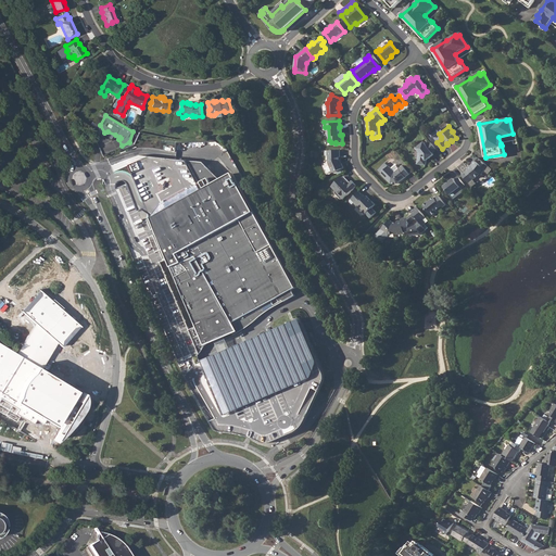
[(437,149),(431,142),(427,146),(424,142),(417,148),(419,151),(417,164),(426,165),(427,161),(426,160),(429,158),(429,159),(433,154),(432,152),(437,149)]
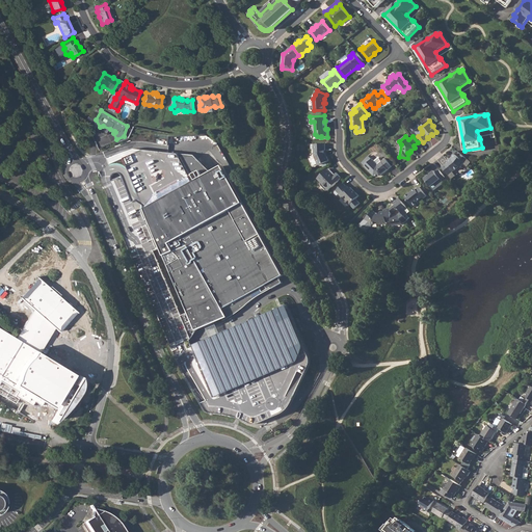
[(325,150),(325,143),(314,144),(314,156),(318,164),(320,165),(329,161),(327,157),(325,156),(324,154),(324,150),(325,150)]
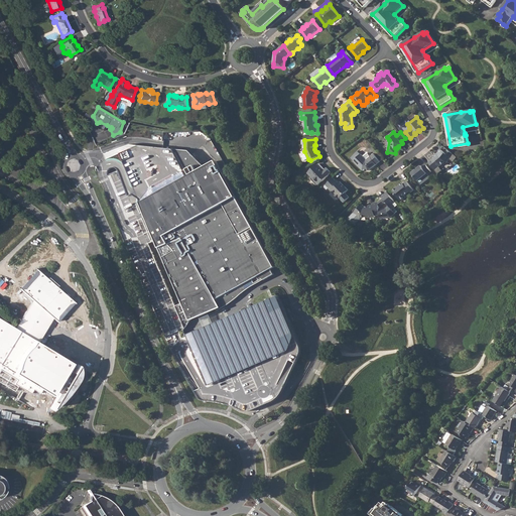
[(192,318),(194,315),(196,309),(214,301),(217,305),(220,310),(226,306),(234,301),(239,296),(243,293),(242,291),(263,279),(263,281),(274,275),(271,270),(274,268),(271,262),(265,250),(252,228),(246,218),(215,162),(187,177),(172,150),(137,145),(118,154),(125,167),(140,204),(159,249),(191,321),(192,318)]
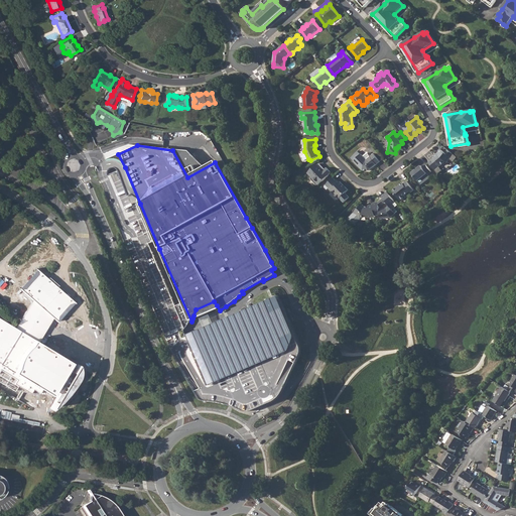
[(435,158),(432,160),(438,167),(441,165),(446,161),(447,162),(452,157),(440,149),(439,152),(439,153),(438,154),(437,153),(434,156),(435,158)]
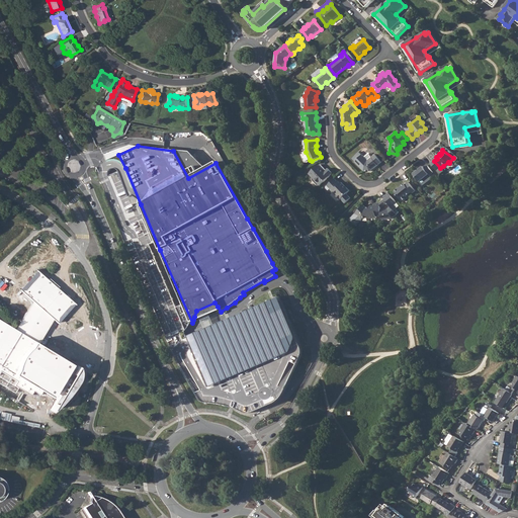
[(370,171),(381,162),(375,155),(368,160),(362,155),(355,162),(364,171),(366,171),(366,170),(368,171),(370,171)]
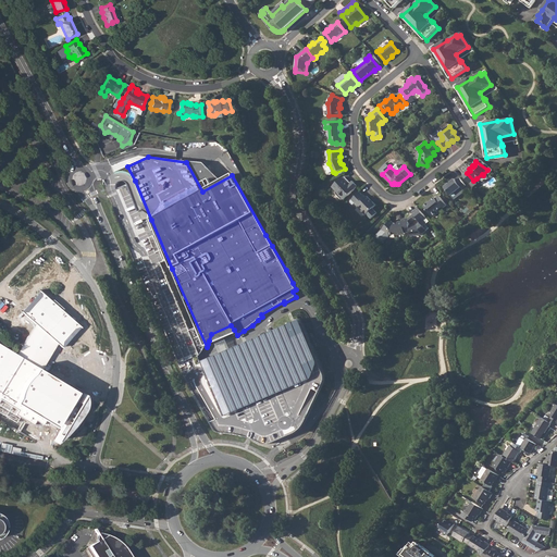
[(355,189),(358,186),(353,181),(350,184),(348,182),(349,181),(345,177),(339,180),(332,187),(336,192),(336,194),(342,199),(345,199),(355,189)]
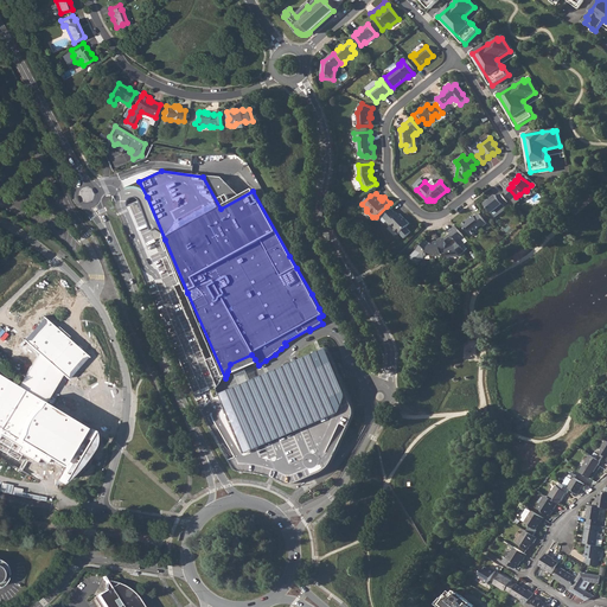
[(508,202),(502,193),(497,197),(496,195),(485,204),(492,212),(503,204),(504,205),(508,202)]
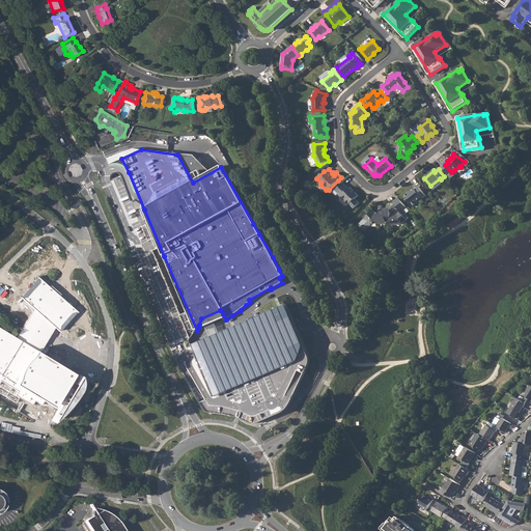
[(346,186),(338,194),(341,197),(342,196),(345,199),(345,201),(348,204),(350,204),(359,196),(356,193),(355,193),(353,191),(354,191),(351,187),(348,188),(346,186)]
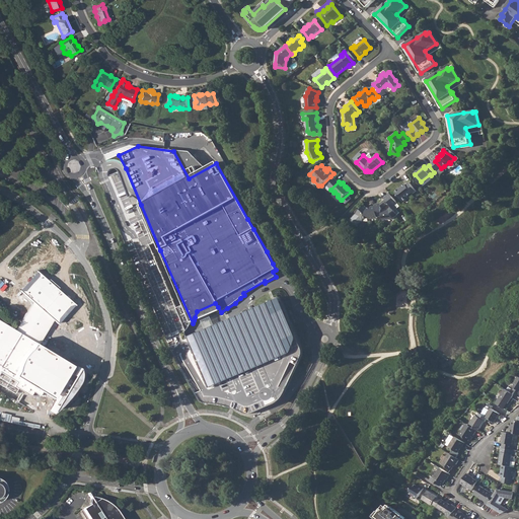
[(417,192),(410,182),(404,187),(402,187),(395,192),(402,202),(404,202),(409,200),(409,198),(408,197),(412,193),(413,195),(417,192)]
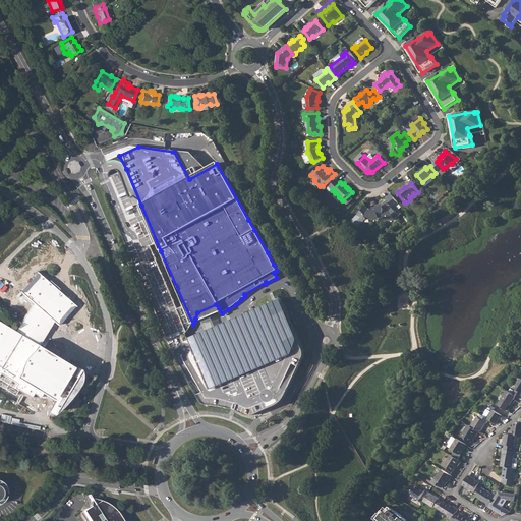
[(398,203),(393,195),(387,200),(394,209),(391,210),(384,211),(383,209),(384,209),(388,205),(386,201),(383,205),(378,205),(378,207),(379,217),(384,217),(385,221),(395,219),(400,216),(397,212),(399,210),(396,207),(395,205),(398,203)]
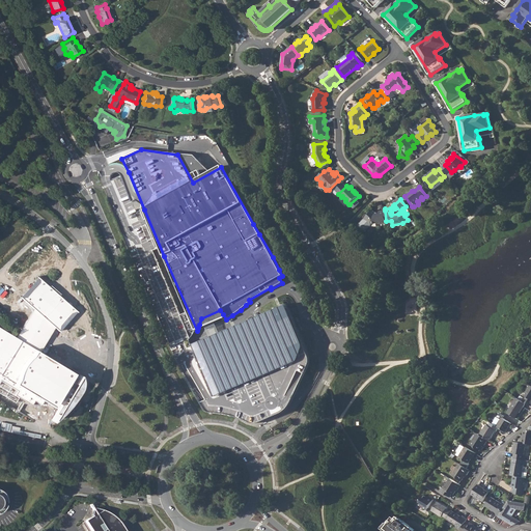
[(386,223),(385,211),(380,212),(380,213),(375,213),(373,211),(364,219),(371,225),(371,224),(376,223),(379,224),(386,223)]
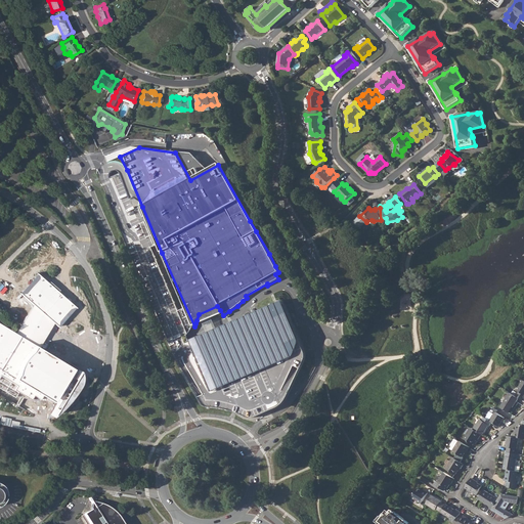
[(0,322),(0,383),(6,387),(4,389),(8,392),(13,394),(16,395),(24,397),(30,398),(35,399),(41,399),(45,399),(47,397),(51,400),(58,388),(64,391),(51,415),(57,409),(61,406),(64,402),(69,397),(73,391),(77,385),(79,381),(80,378),(80,373),(79,369),(74,377),(68,373),(72,366),(40,348),(53,322),(58,328),(76,307),(37,272),(20,293),(33,305),(15,333),(0,322)]
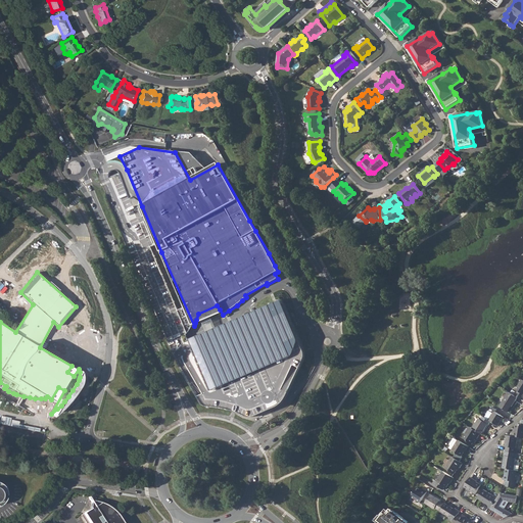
[(518,391),(515,395),(518,397),(522,400),(522,398),(522,380),(521,381),(519,380),(514,387),(516,388),(516,389),(518,391)]
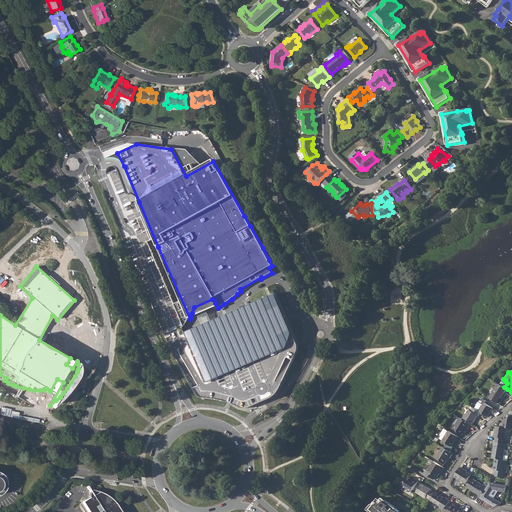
[(498,384),(490,398),(497,402),(500,397),(501,398),(507,389),(504,387),(498,384)]
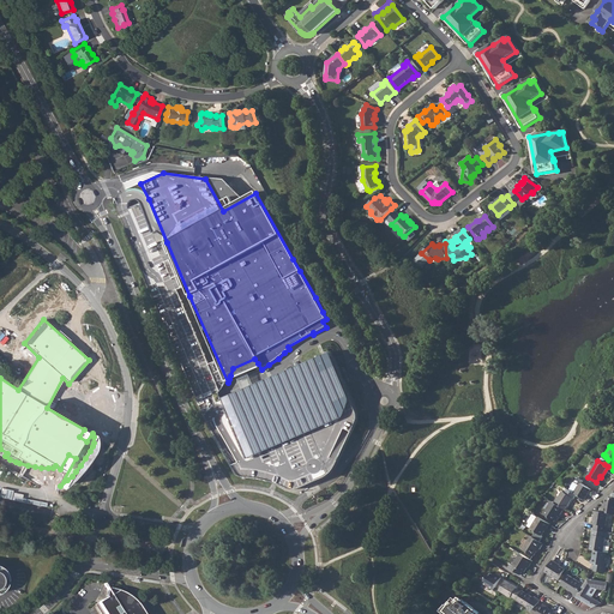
[(570,491),(576,494),(584,500),(590,489),(581,483),(578,487),(573,483),(570,491)]
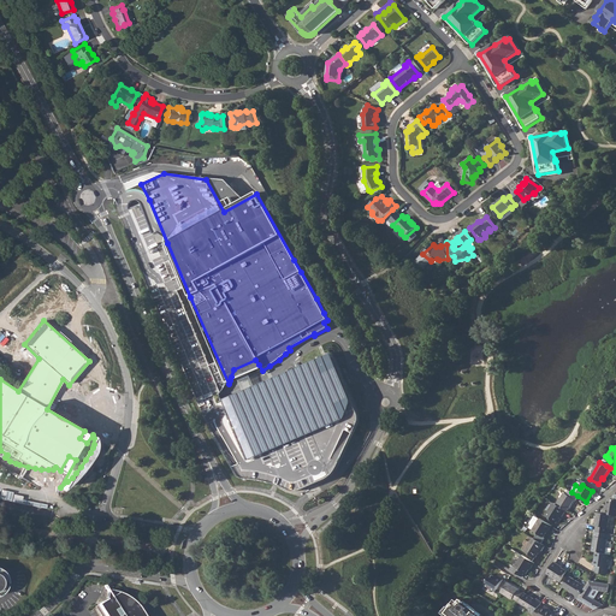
[(563,492),(556,504),(566,510),(567,511),(574,499),(575,499),(578,496),(572,492),(568,490),(566,493),(563,492)]
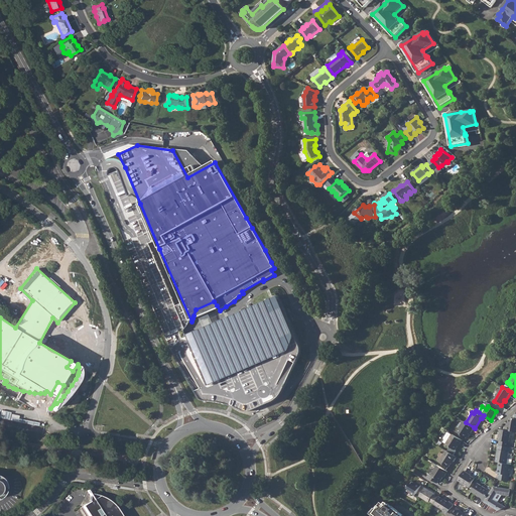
[(505,426),(504,430),(511,431),(515,432),(515,419),(510,418),(510,420),(509,420),(507,426),(505,426)]
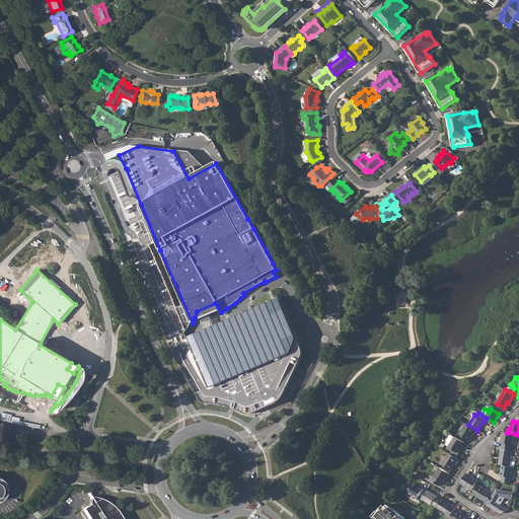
[(468,425),(466,424),(459,435),(468,440),(472,434),(473,435),(476,430),(468,425)]
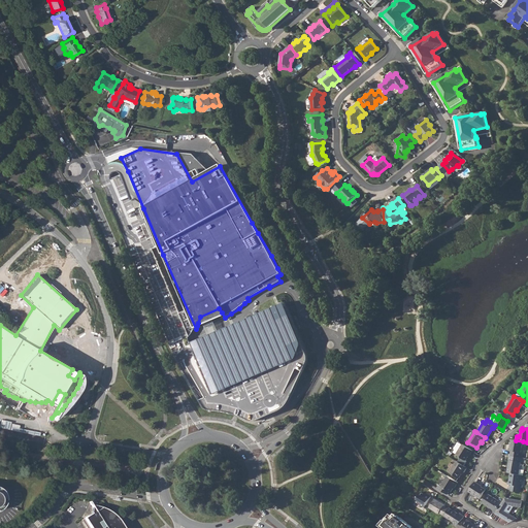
[(512,451),(510,456),(522,458),(522,453),(521,453),(523,441),(516,440),(512,439),(509,451),(512,451)]
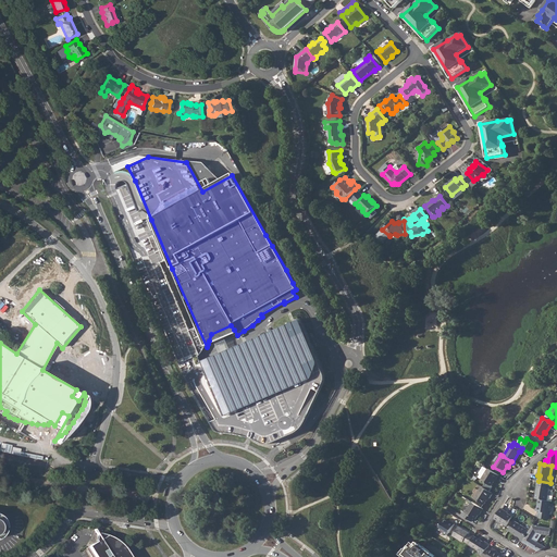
[(498,475),(489,469),(481,480),(491,486),(496,479),(498,475)]
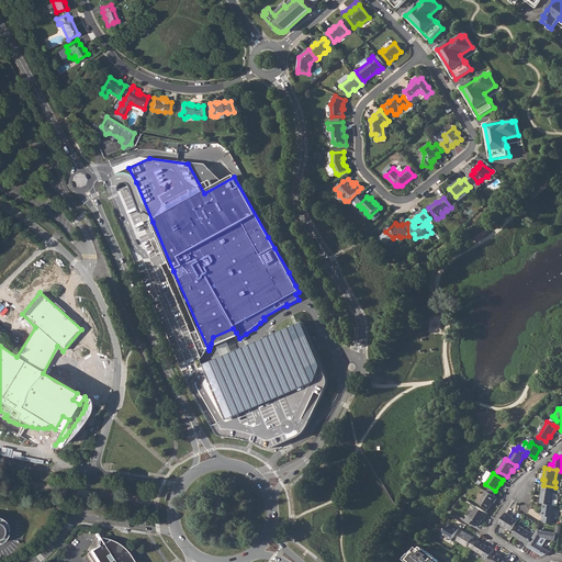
[(542,490),(539,503),(543,504),(552,505),(555,506),(557,506),(558,501),(552,499),(554,492),(558,493),(559,487),(555,487),(543,485),(542,485),(541,490),(542,490)]
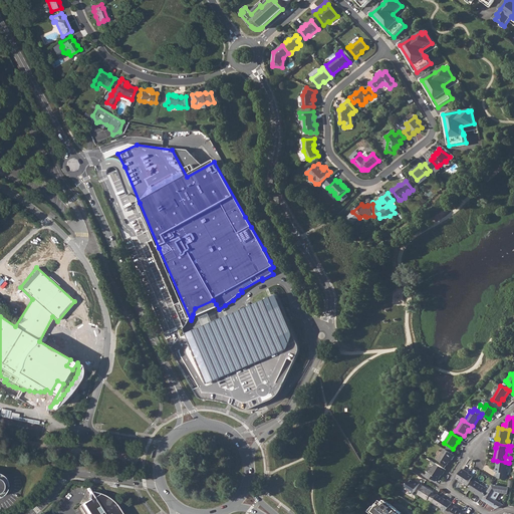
[(455,455),(445,449),(438,460),(446,466),(451,459),(452,460),(455,455)]
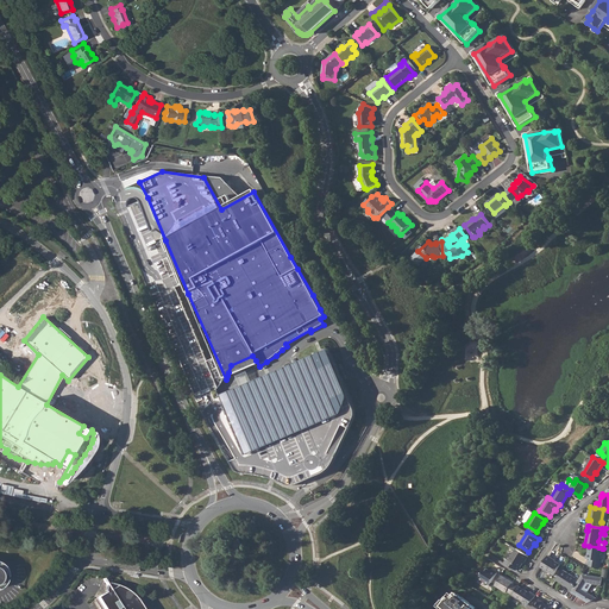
[(598,547),(589,546),(586,559),(590,560),(589,566),(600,569),(601,562),(600,562),(602,548),(598,547)]
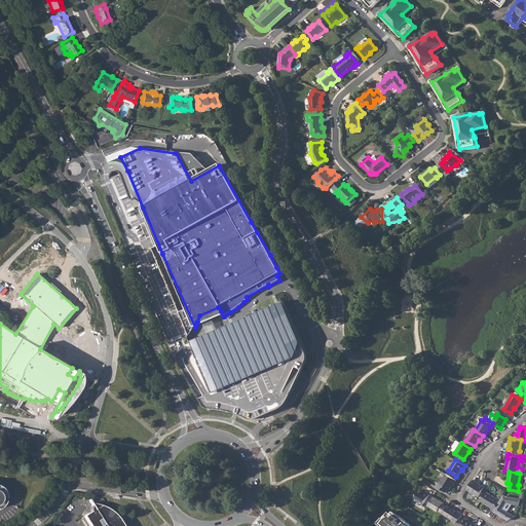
[(456,481),(446,474),(440,484),(438,483),(436,486),(446,492),(448,489),(449,490),(453,484),(454,484),(456,481)]
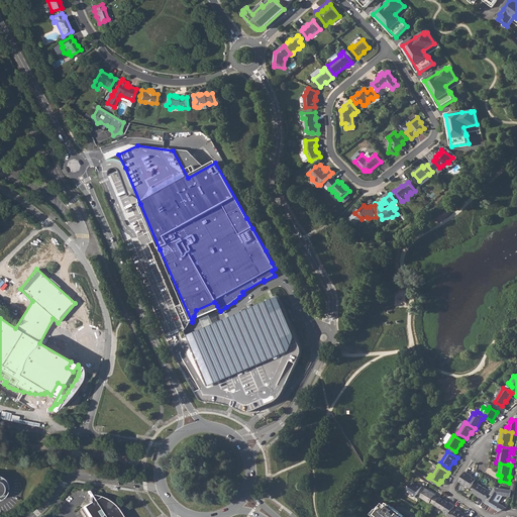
[(466,472),(459,481),(471,488),(477,479),(469,475),(469,474),(466,472)]
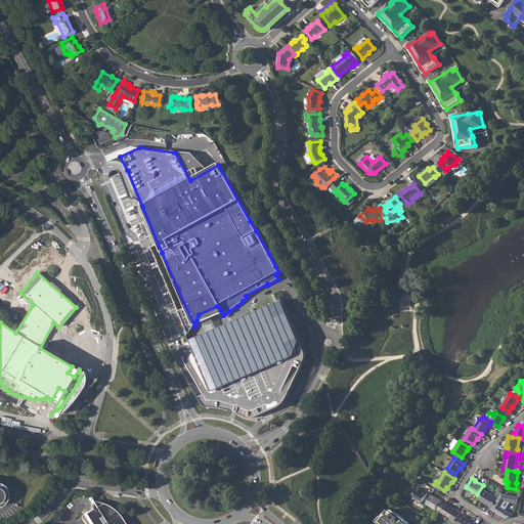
[(424,491),(419,488),(410,500),(415,503),(417,499),(422,503),(421,504),(424,507),(426,504),(431,495),(424,490),(424,491)]
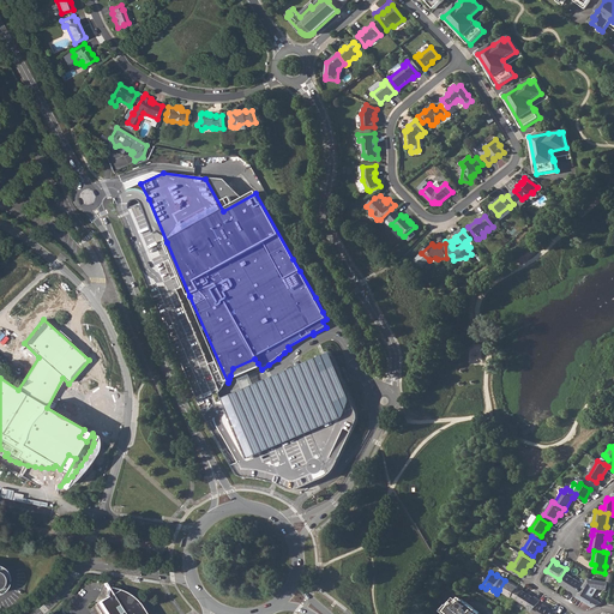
[(567,573),(560,584),(573,593),(573,595),(577,597),(585,585),(567,573)]
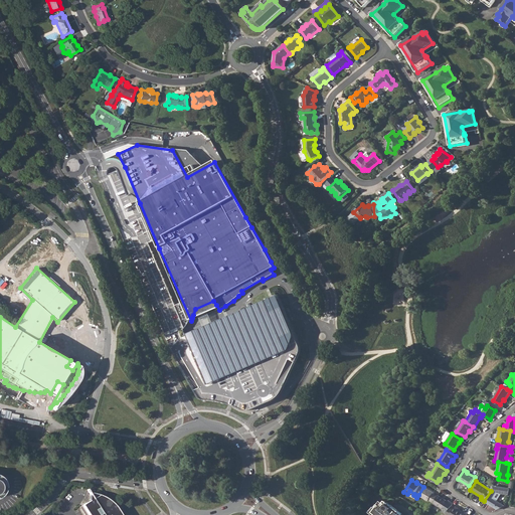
[(491,491),(484,501),(497,509),(501,507),(503,504),(493,498),(497,492),(508,495),(509,489),(494,485),(491,491)]
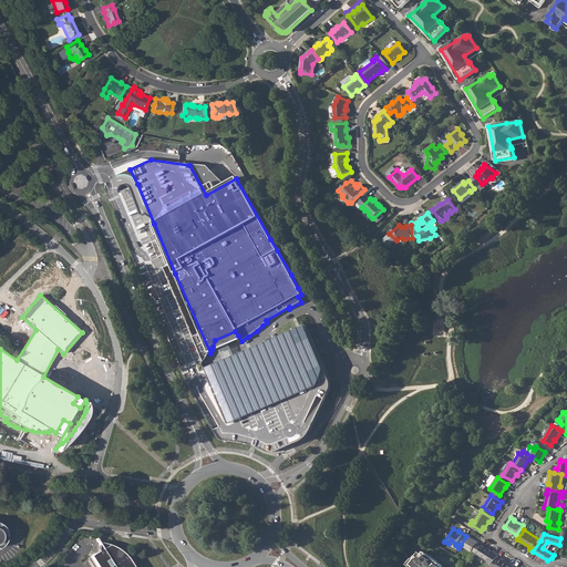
[(467,536),(461,545),(472,552),(472,550),(477,554),(482,547),(476,544),(477,543),(467,536)]
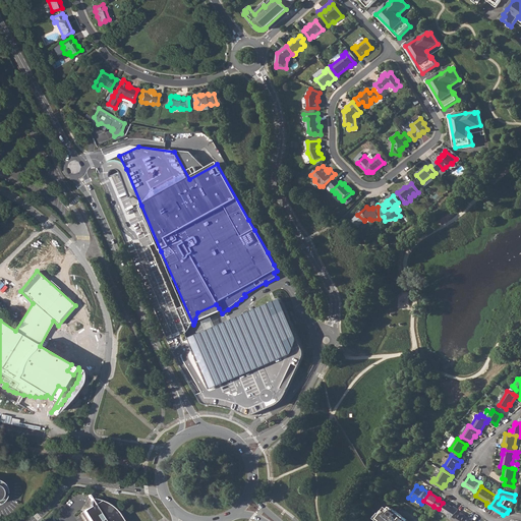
[(119,520),(119,519),(120,518),(119,517),(119,516),(118,515),(118,514),(117,514),(116,513),(116,512),(115,511),(114,511),(113,509),(112,508),(111,507),(109,506),(108,505),(106,504),(105,504),(104,503),(103,503),(102,502),(101,502),(100,501),(99,501),(98,501),(96,500),(95,500),(94,500),(93,500),(92,500),(91,500),(91,501),(90,506),(91,507),(83,512),(89,520),(119,520)]
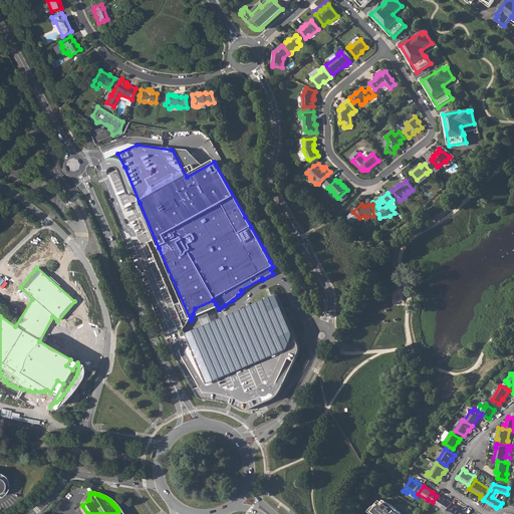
[(437,496),(433,502),(442,508),(441,510),(446,513),(451,506),(453,502),(448,499),(447,501),(438,495),(437,496)]
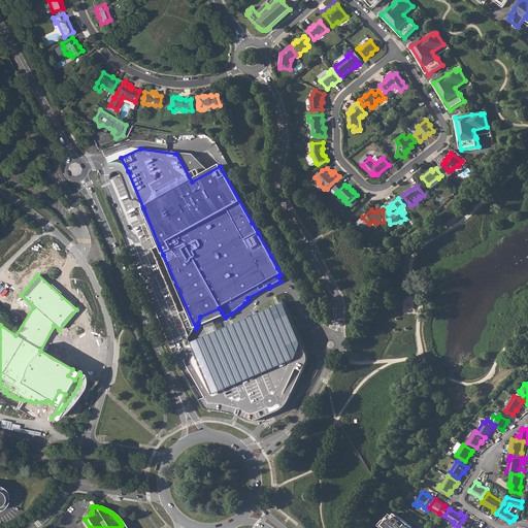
[(384,522),(380,527),(381,527),(410,527),(396,517),(395,519),(393,517),(392,518),(389,516),(386,520),(386,521),(385,523),(384,522)]
